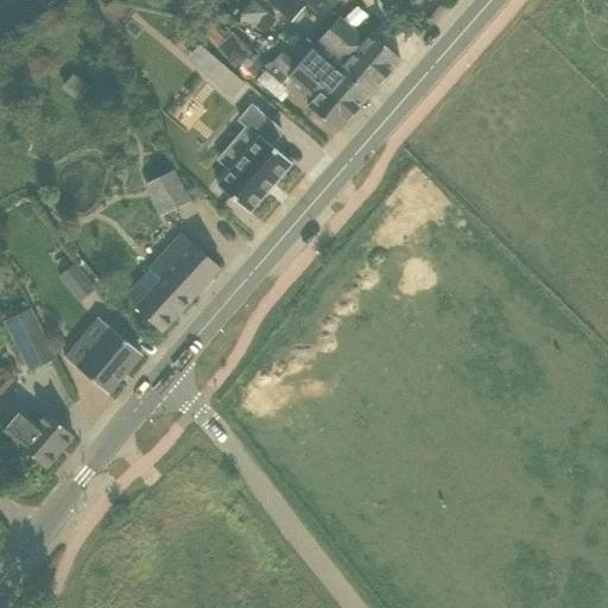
[(276,20),(267,12),(254,0),(252,0),(240,14),(263,35),(276,20)]
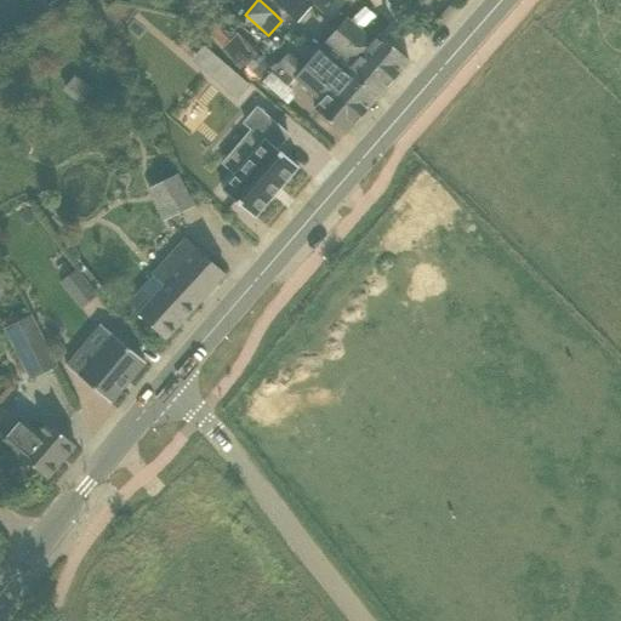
[(306,0),(273,0),(298,23),(312,7),(306,1),(306,0)]
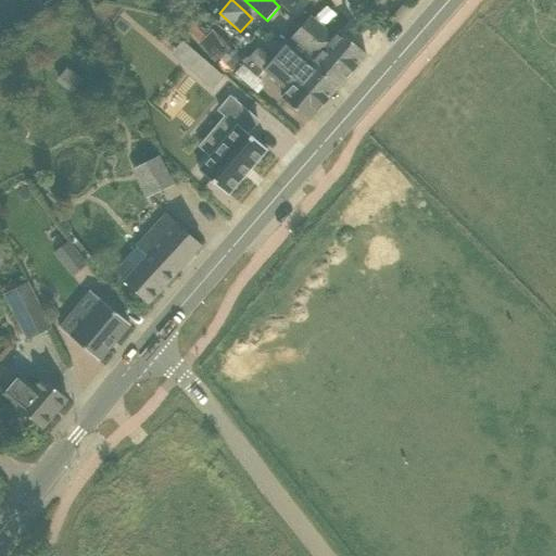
[(362,9),(383,29),(388,25),(408,0),(357,0),(365,5),(362,9)]
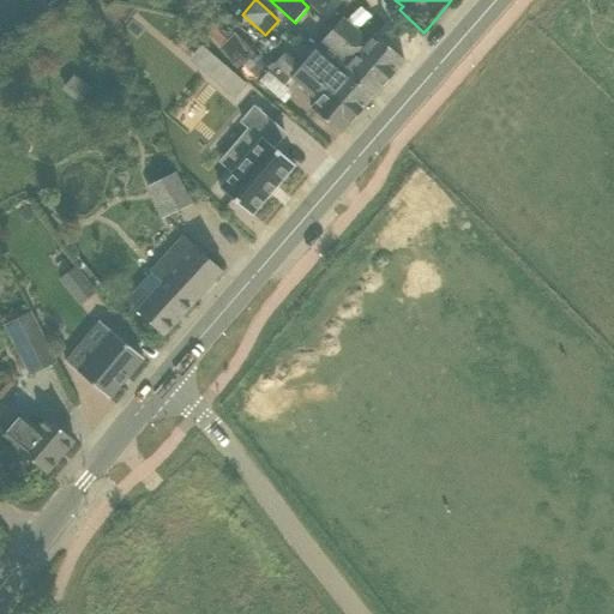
[(332,28),(389,77),(404,59),(374,32),(368,38),(359,29),(343,16),(332,28)]
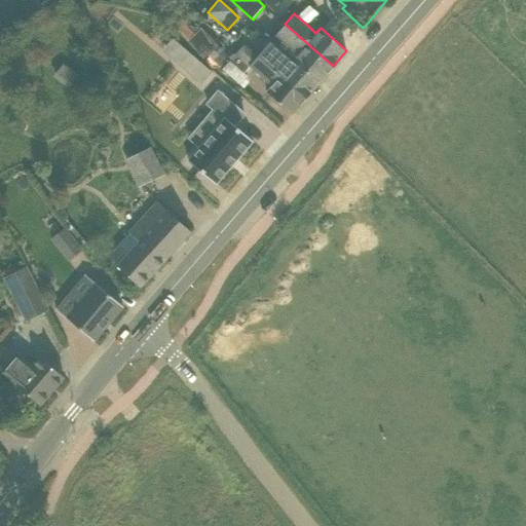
[(218,44),(201,28),(194,34),(177,15),(170,22),(203,58),(218,44)]
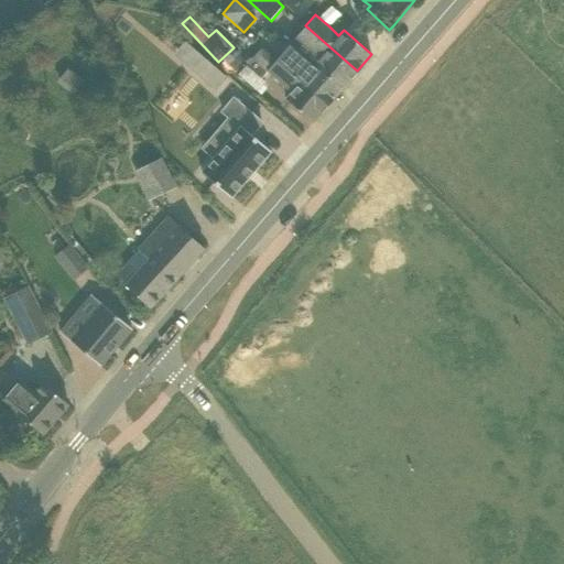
[(290,44),(340,90),(357,71),(305,25),(290,44)]
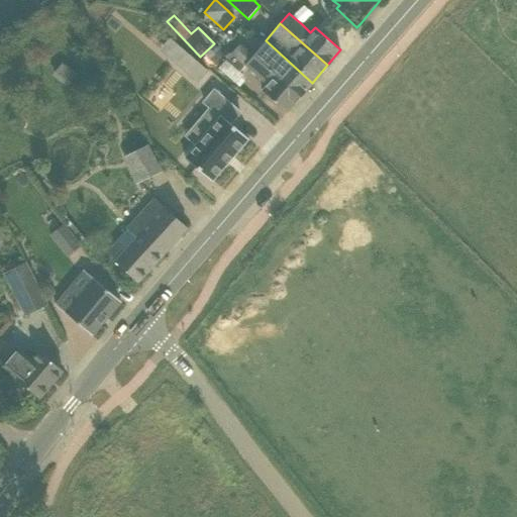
[(240,42),(300,97),(312,83),(266,40),(257,49),(244,38),(240,42)]
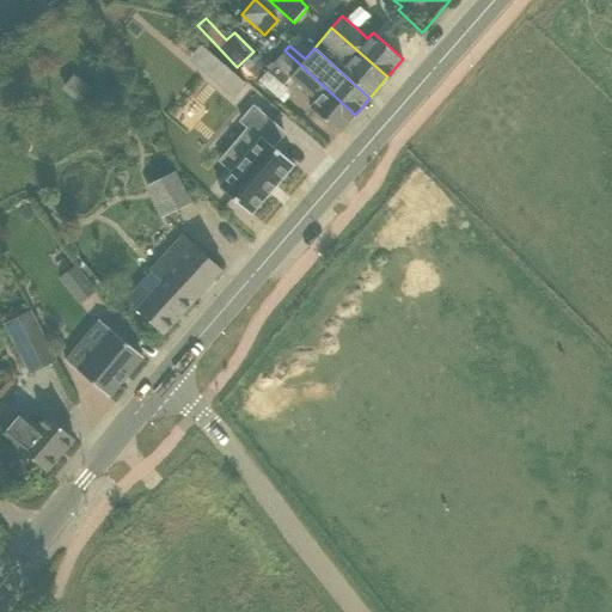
[(314,99),(310,106),(340,133),(355,115),(285,50),(273,62),(314,99)]
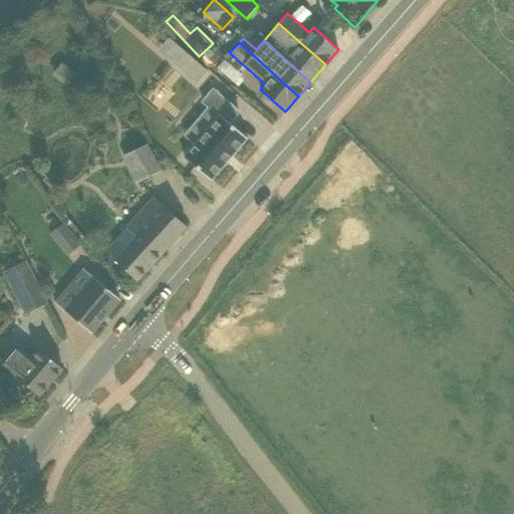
[(213,43),(199,56),(211,68),(224,56),(213,43)]
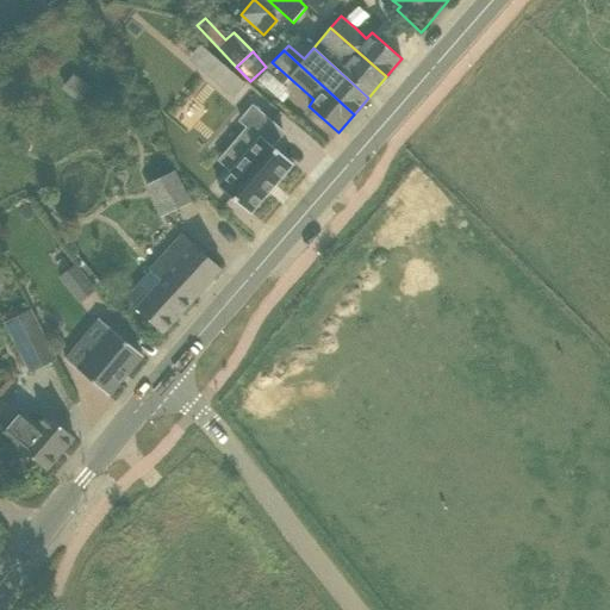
[(215,56),(212,58),(201,70),(234,98),(243,87),(246,83),(215,56)]
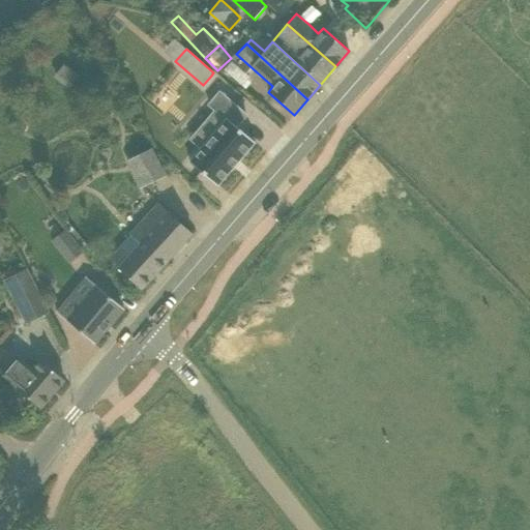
[(226,119),(189,162),(216,185),(255,142),(236,126),(246,115),(219,92),(209,105),(226,119)]
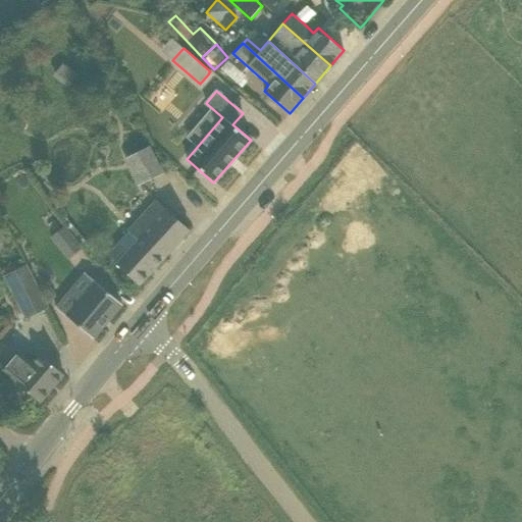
[(189,229),(156,200),(129,231),(107,255),(139,284),(189,229)]
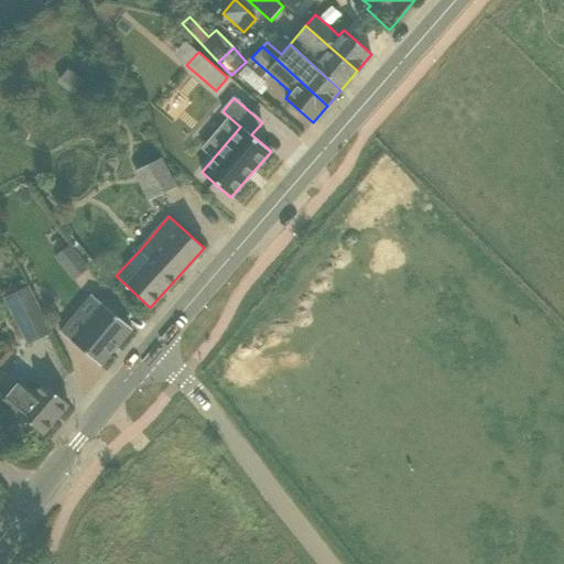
[(55,258),(64,269),(68,266),(76,277),(87,267),(69,246),(55,258)]
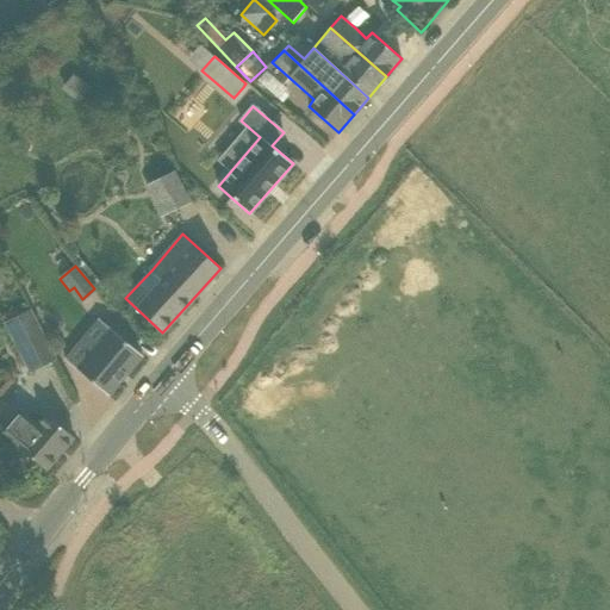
[(30,309),(20,315),(5,322),(31,373),(56,360),(30,309)]
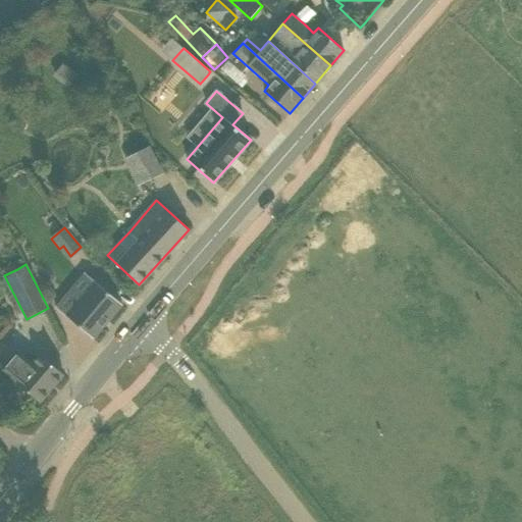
[(85,271),(55,306),(93,338),(122,304),(85,271)]
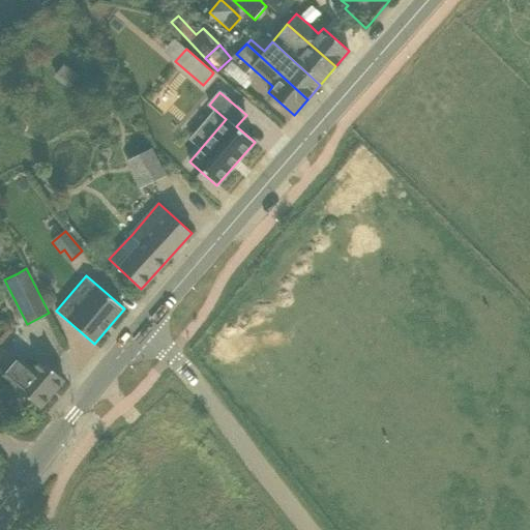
[(16,387),(40,408),(64,380),(40,359),(33,369),(19,356),(2,377),(16,387)]
